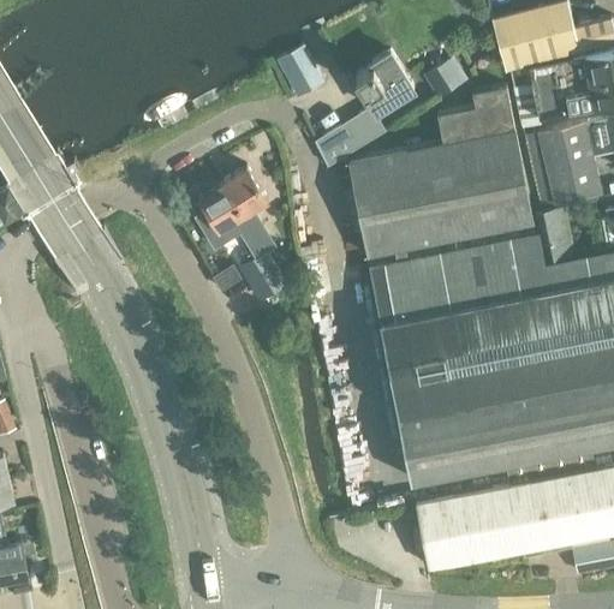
[(505,70),(578,52),(572,29),(566,3),(493,21),(505,70)]
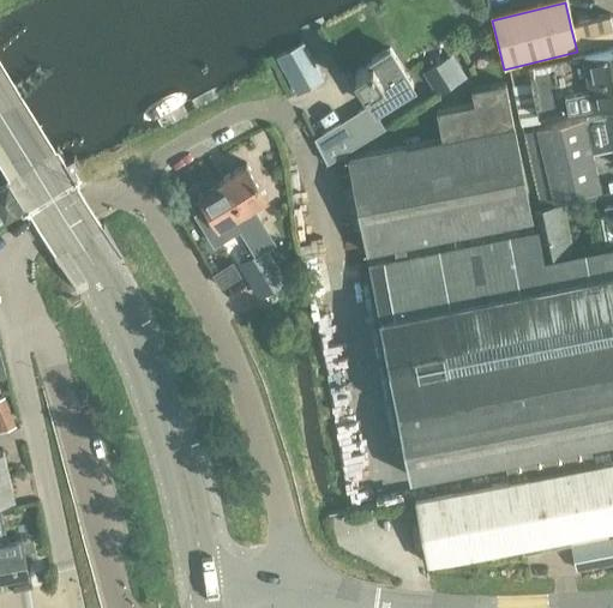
[(571,29),(577,52),(612,42),(612,34),(610,19),(571,29)]
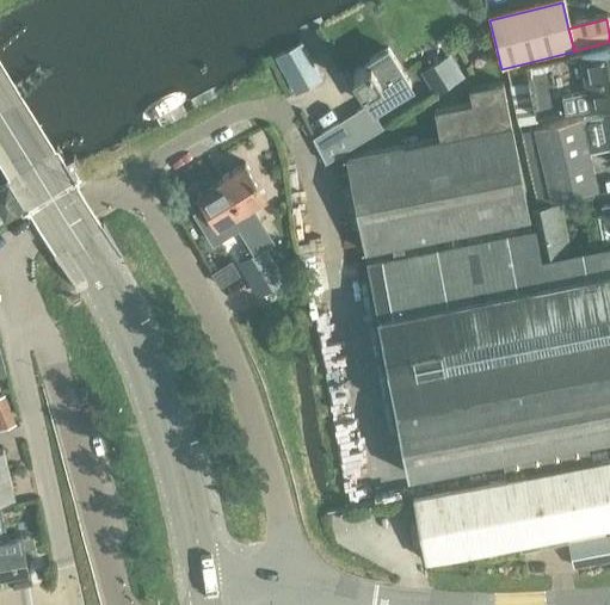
[(302,49),(275,65),(295,99),(321,85),(302,49)]
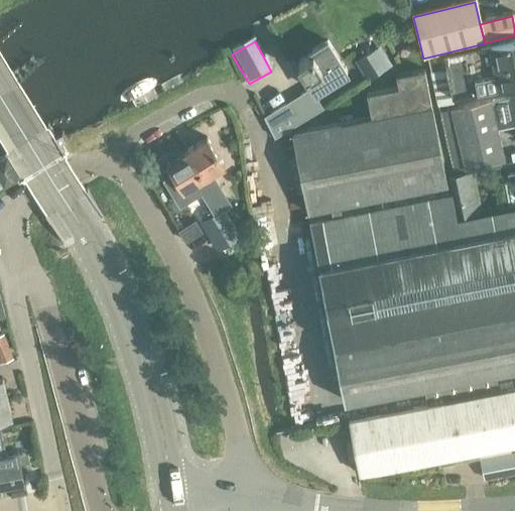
[(445,73),(430,76),(436,110),(454,107),(452,101),(514,89),(514,43),(442,57),(445,73)]
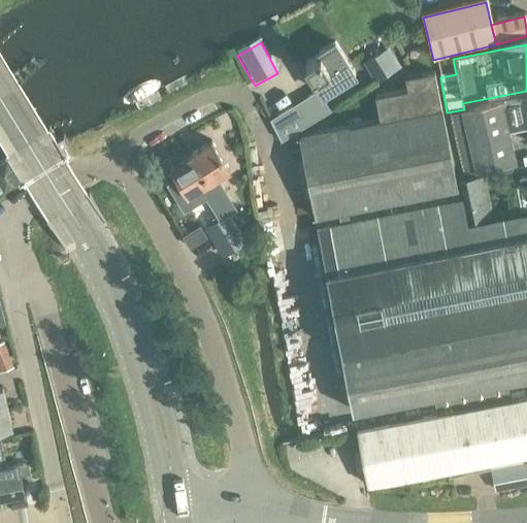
[(322,98),(354,78),(334,46),(318,57),(319,59),(305,67),(314,80),(313,82),(322,98)]
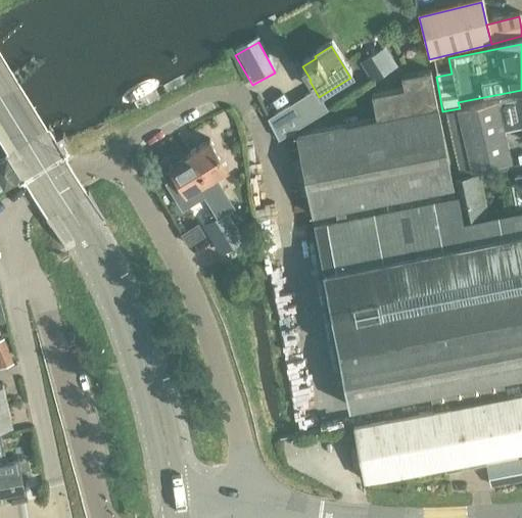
[(380,54),(361,66),(373,85),(391,73),(380,54)]
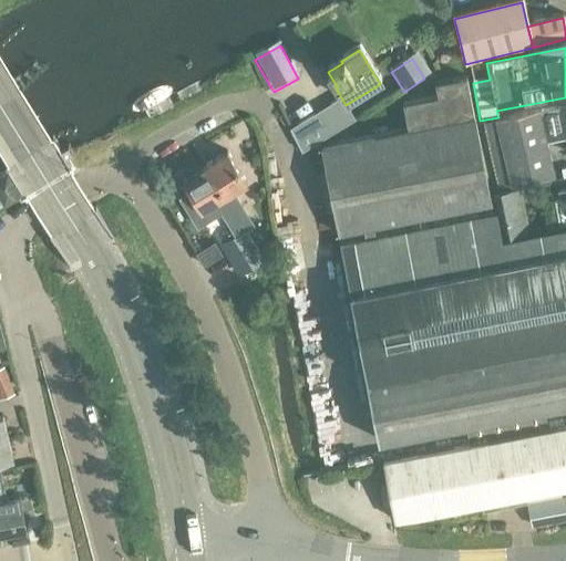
[(320,151),(338,238),(491,208),(466,81),(434,87),(436,101),(401,107),(407,134),(320,151)]
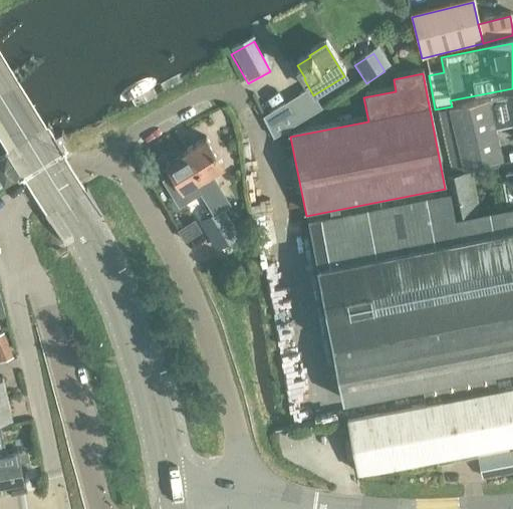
[(507,101),(488,105),(494,131),(512,126),(512,129),(512,97),(507,99),(507,101)]
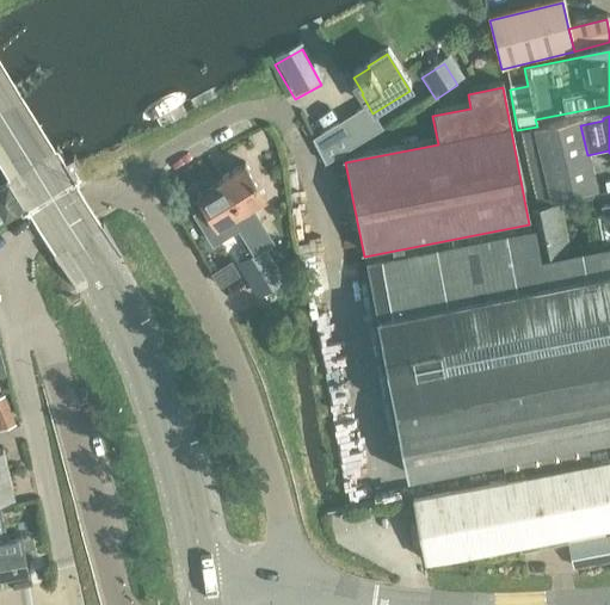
[(338,125),(312,141),(328,168),(355,152),(338,125)]
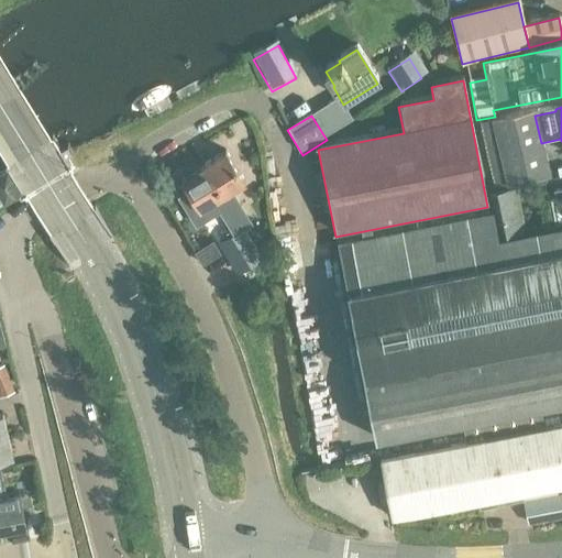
[(493,192),(506,188),(506,187),(549,178),(541,143),(535,116),(493,124),(493,123),(478,127),(493,192)]
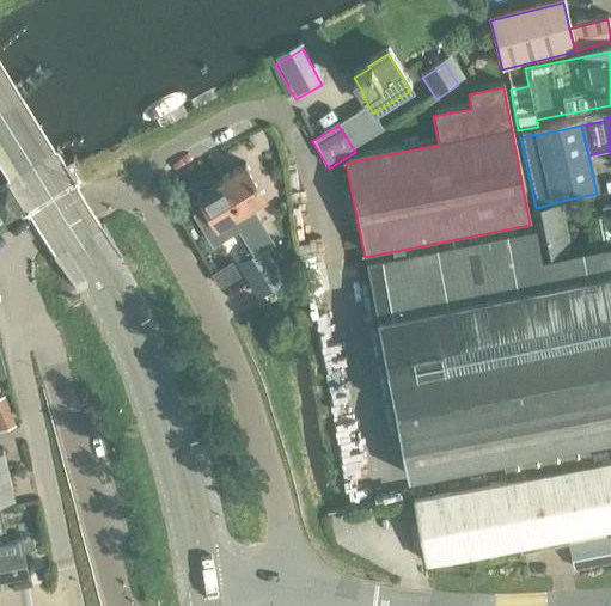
[(266,202),(245,169),(221,183),(263,252),(273,246),(251,212),(266,202)]
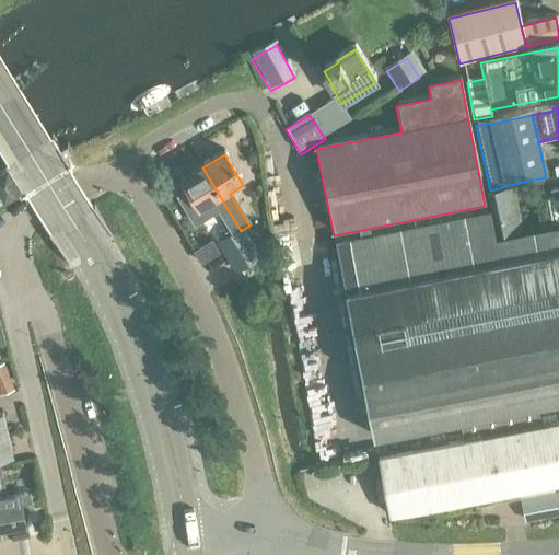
[(188,194),(177,199),(195,228),(219,214),(232,236),(241,231),(202,168),(191,174),(189,172),(183,176),(184,178),(181,181),(188,194)]
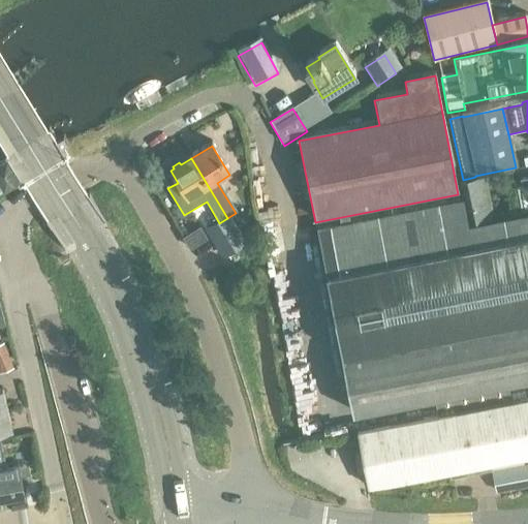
[(12,177),(4,162),(0,164),(0,184),(12,177)]
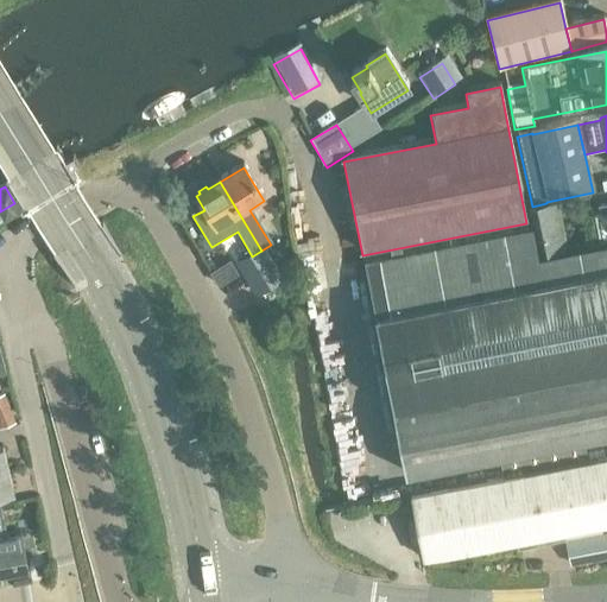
[(567,254),(557,206),(528,211),(531,233),(532,233),(538,260),(567,254)]
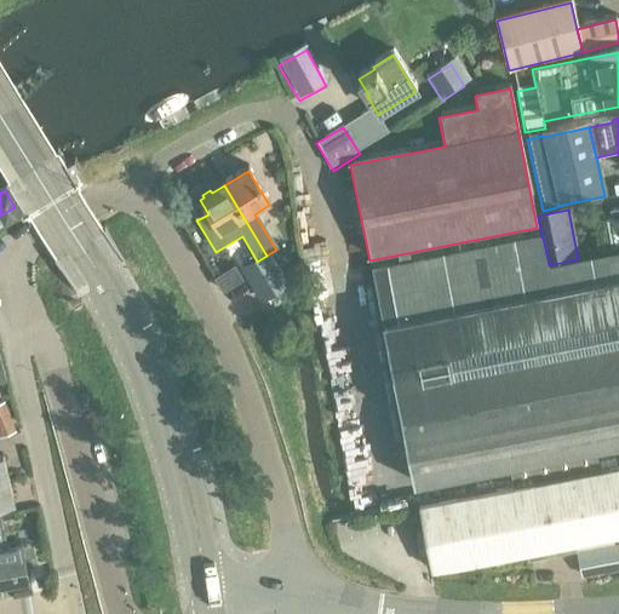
[(618,210),(608,212),(611,219),(605,221),(611,252),(618,250),(618,210)]
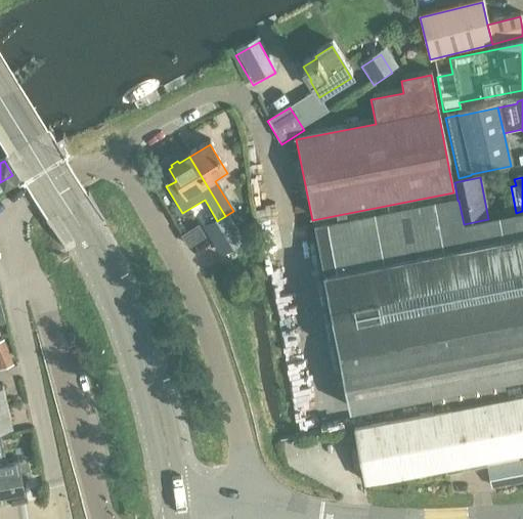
[(429,395),(433,416),(506,402),(502,381),(522,376),(522,218),(456,231),(451,203),(313,230),(338,354),(349,411),(429,395)]
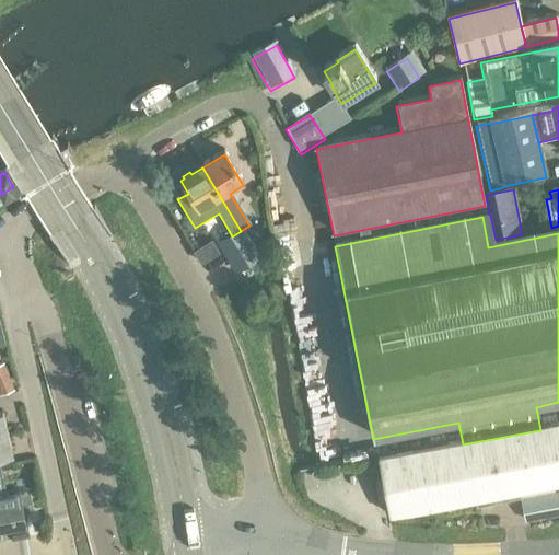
[(219,257),(211,244),(205,249),(194,255),(196,258),(201,267),(205,266),(219,257)]
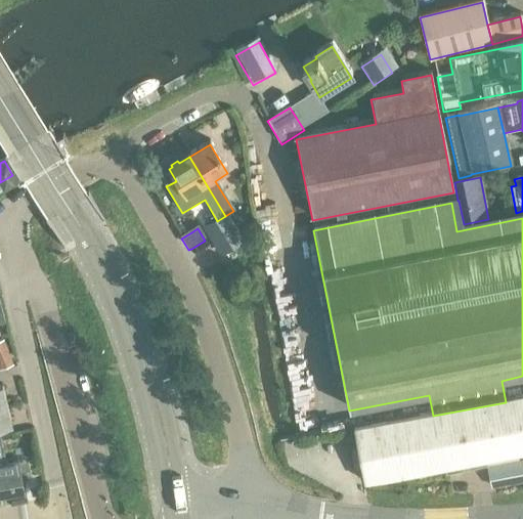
[(1,342),(0,343),(0,366),(2,371),(13,365),(1,342)]
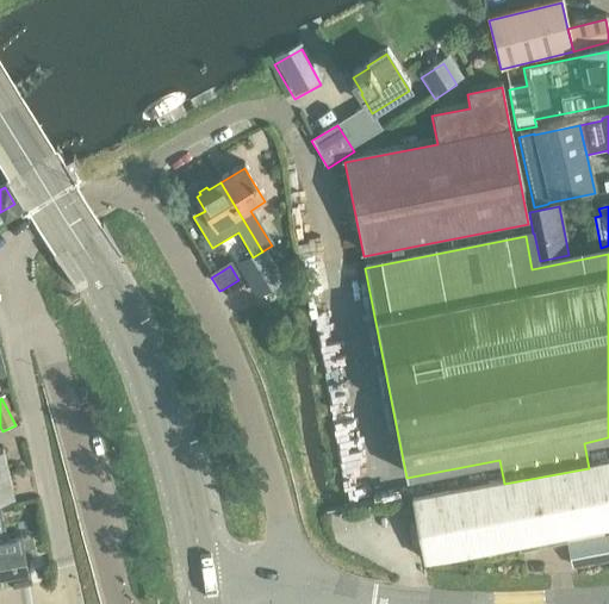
[(0,475),(10,474),(4,452),(0,452),(0,475)]
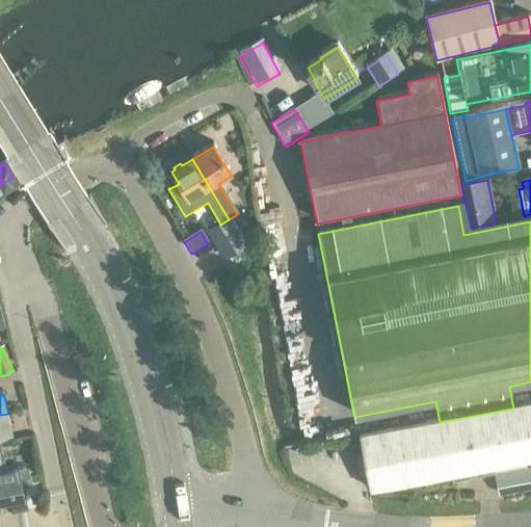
[(360,438),(363,458),(369,491),(451,475),(453,483),(495,475),(496,475),(494,467),(530,459),(530,404),(513,409),(440,422),(360,438)]
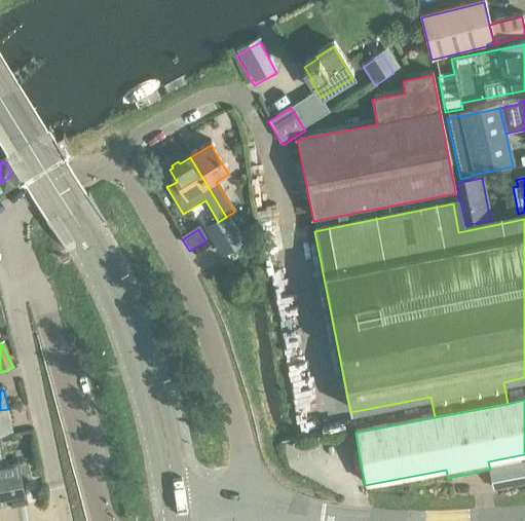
[(0,432),(12,430),(8,409),(0,410),(0,432)]
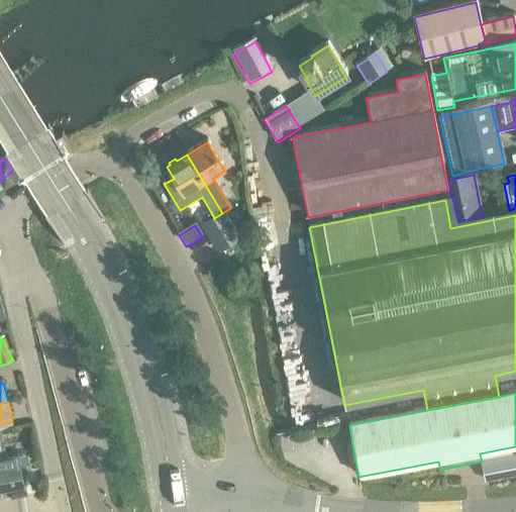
[(1,432),(0,432),(0,491),(24,486),(19,457),(6,459),(1,432)]
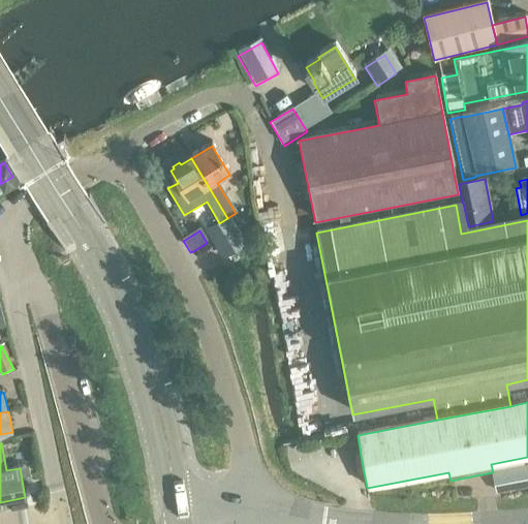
[(527,486),(525,468),(492,474),(496,495),(527,489),(527,486)]
